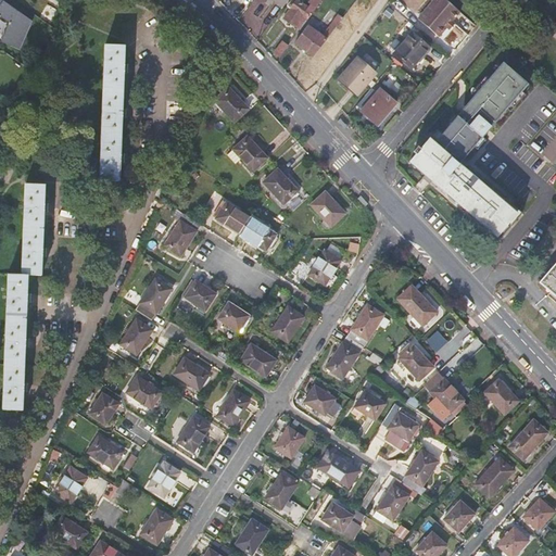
[(1,0),(0,0),(0,16),(7,22),(0,28),(0,36),(14,47),(33,21),(1,0)]
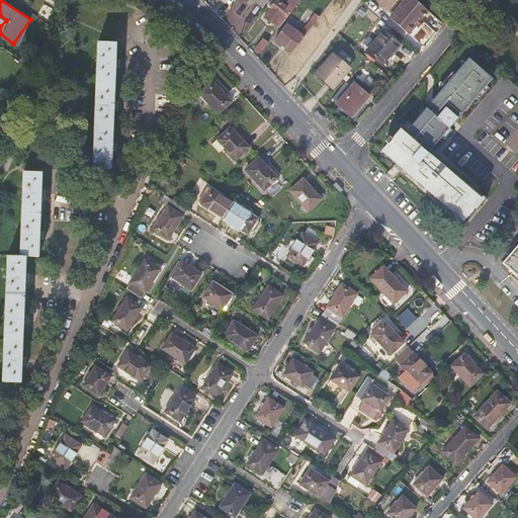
[(271,8),(264,17),(279,28),(300,0),(289,0),(287,2),(290,4),(287,8),(276,0),(272,0),(268,6),(271,8)]
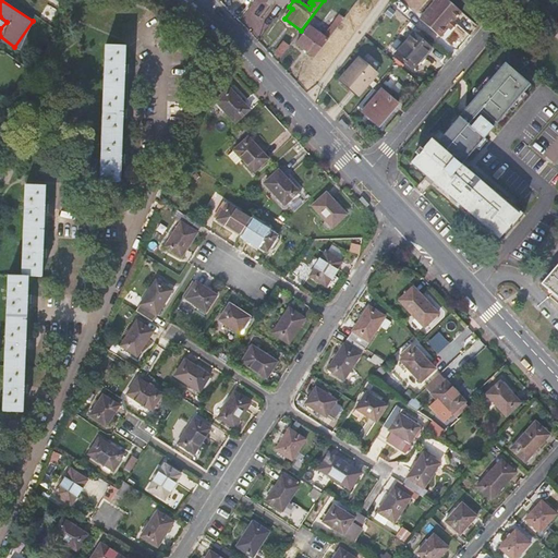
[(436,0),(420,21),(440,38),(448,28),(453,23),(461,13),(446,0),(436,0)]
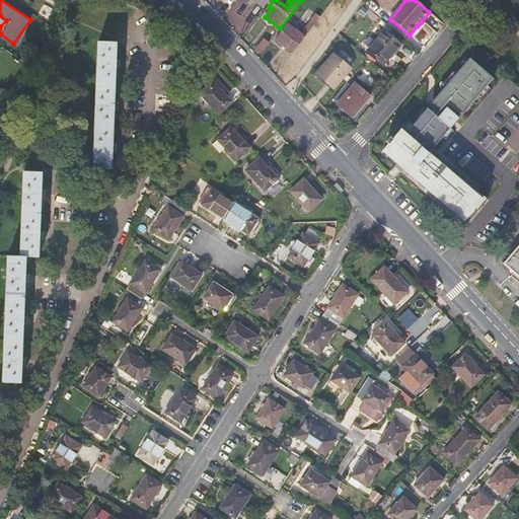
[(320,17),(316,14),(301,34),(288,24),(276,40),(293,53),(320,17)]
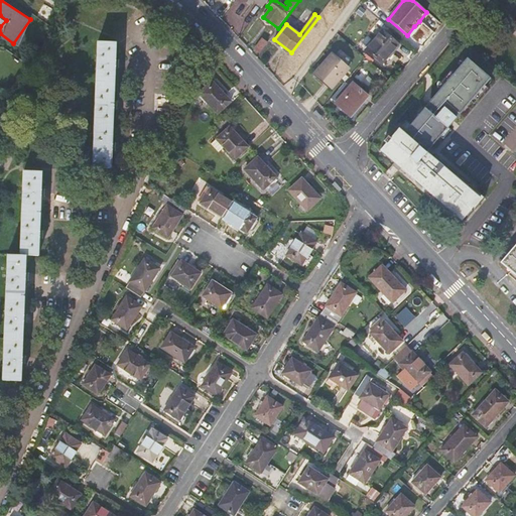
[(397,46),(381,32),(365,50),(382,65),(397,46)]
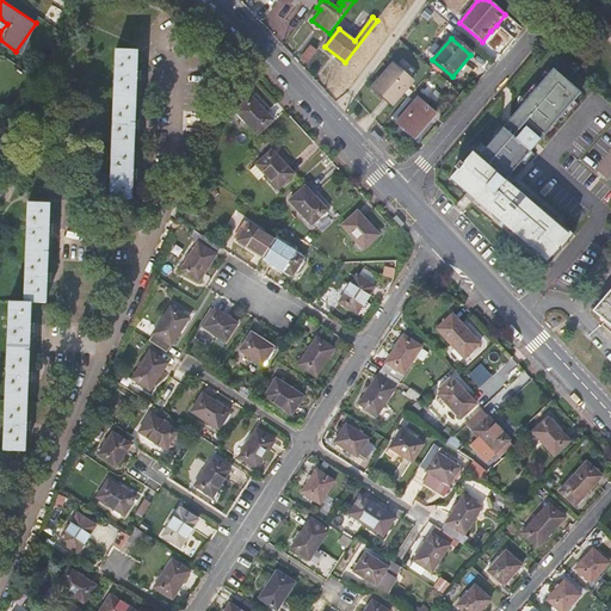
[(307,65),(316,53),(310,48),(301,60),(307,65)]
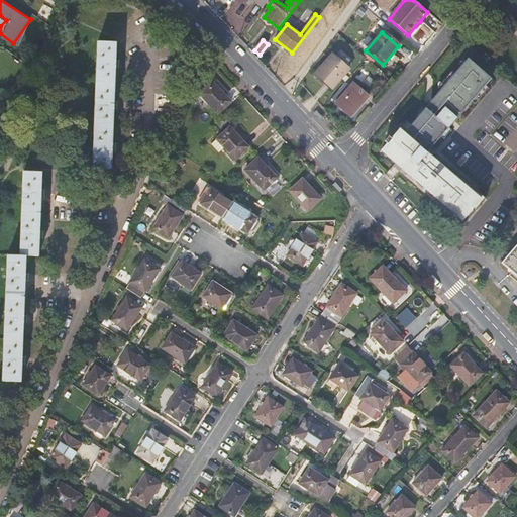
[(110,169),(115,43),(97,42),(92,169),(110,169)]
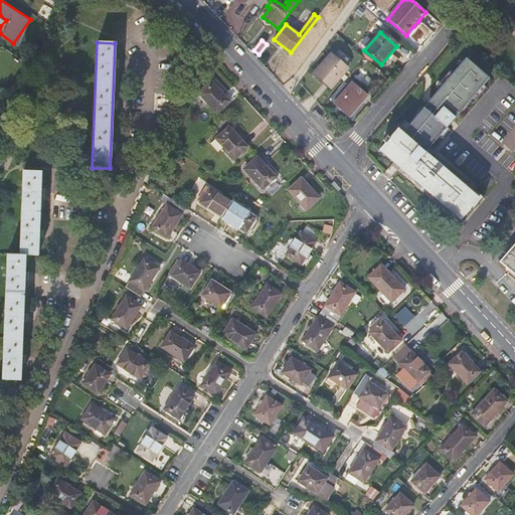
[(330,89),(345,69),(330,57),(315,75),(330,89)]
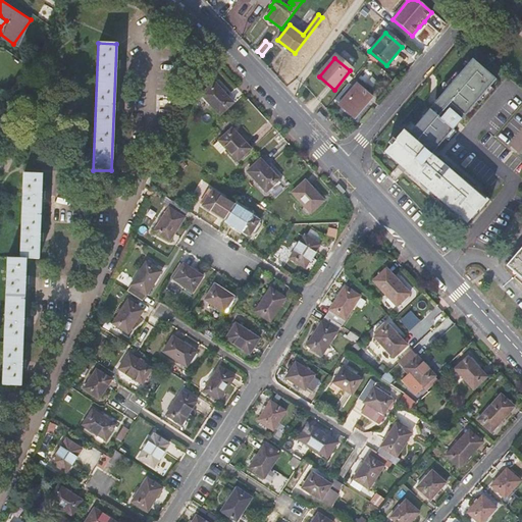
[(481,98),(498,80),(474,60),(459,79),(481,98)]
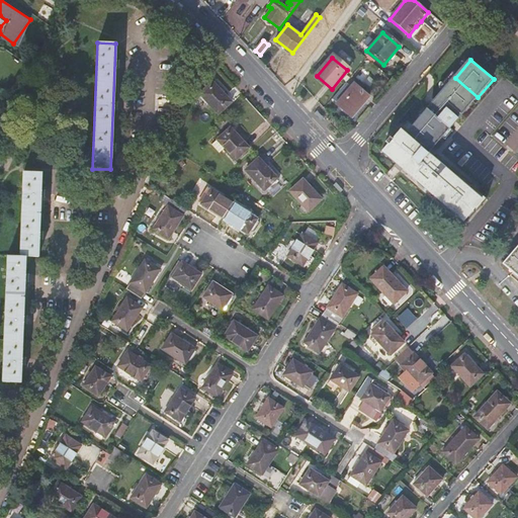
[(439,95),(436,99),(434,102),(456,121),(478,97),(455,78),(439,95)]
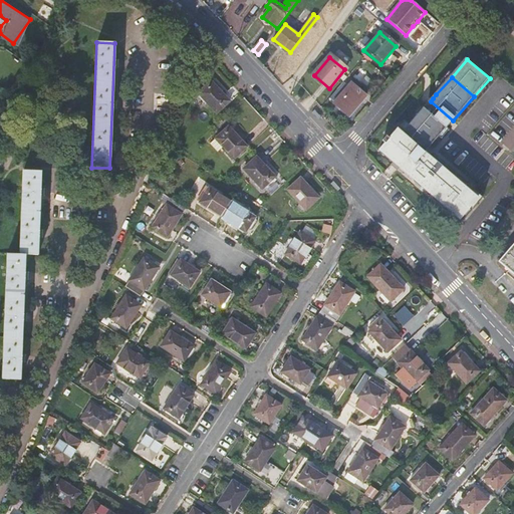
[(217,113),(230,101),(212,81),(199,93),(217,113)]
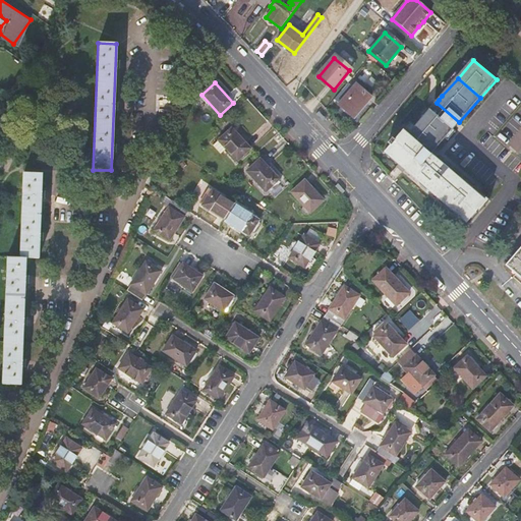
[(371,98),(356,84),(339,105),(345,110),(346,109),(355,117),(371,98)]
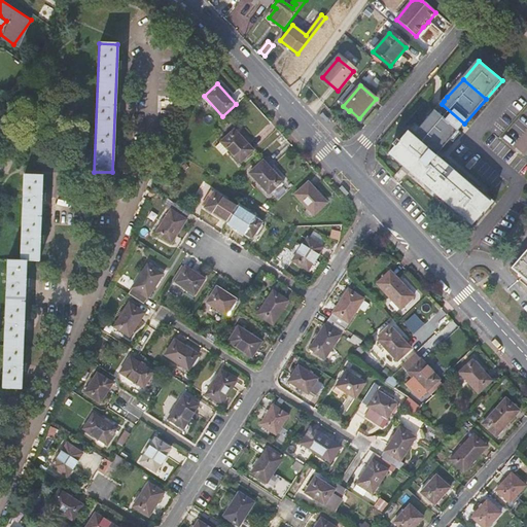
[(465,132),(461,128),(464,124),(442,104),(413,137),(408,134),(400,143),(396,140),(393,145),(396,147),(390,154),(403,167),(411,173),(477,231),(496,208),(435,156),(450,140),(453,142),(458,141),(465,132)]
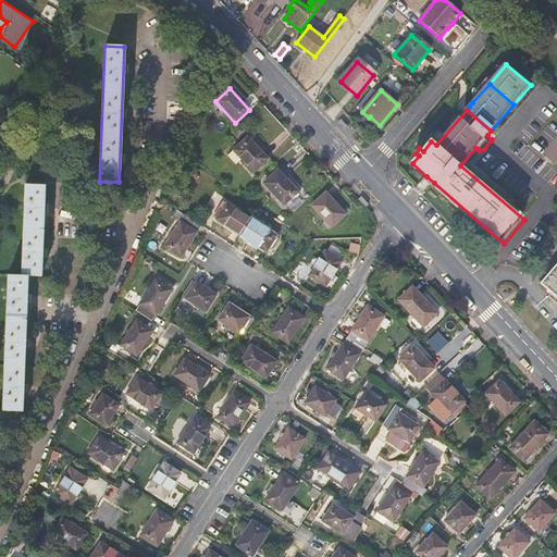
[(268,159),(248,137),(234,150),(254,172),(268,159)]
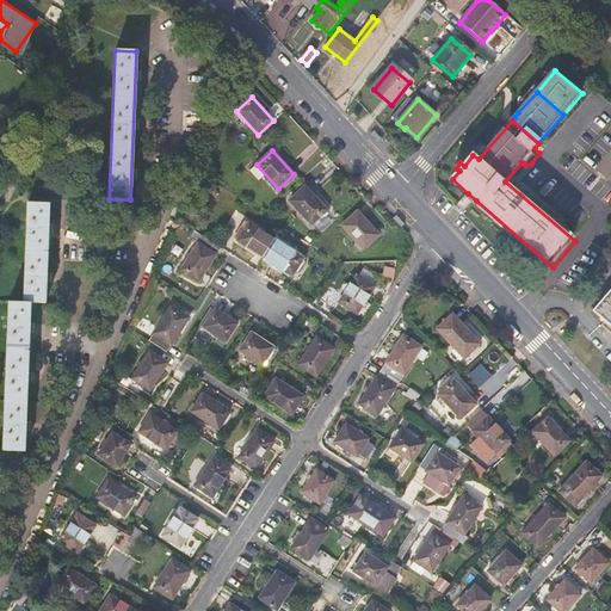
[(328,210),(306,186),(290,201),(312,226),(328,210)]
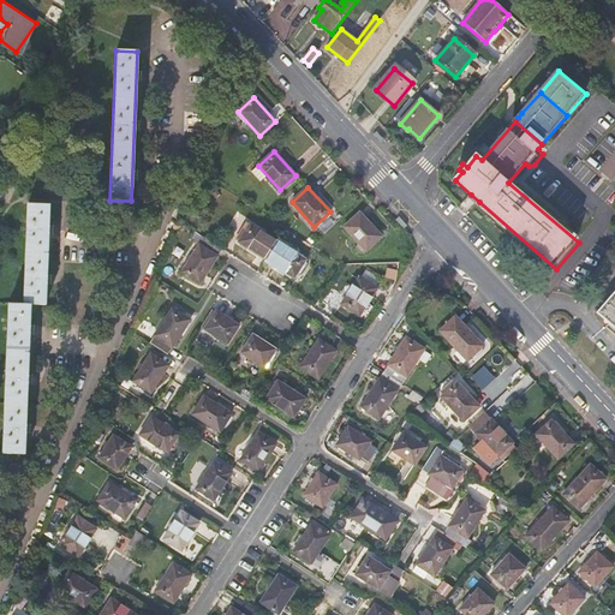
[(479,202),(471,195),(465,203),(473,210),(479,202)]
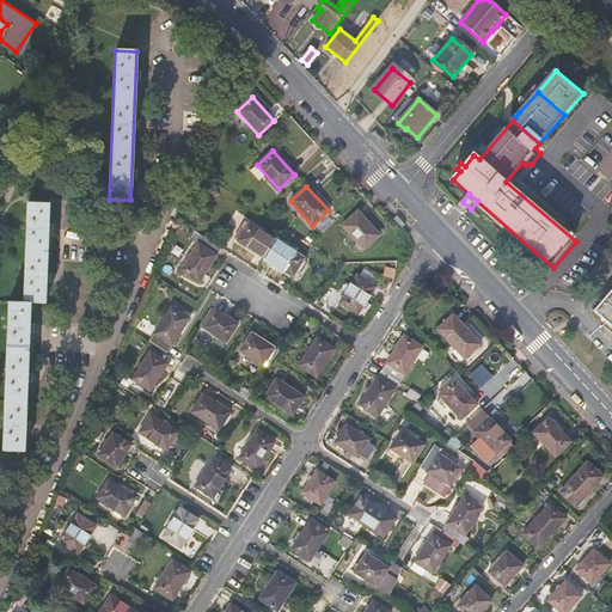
[(48,204),(26,203),(24,304),(30,304),(46,304),(48,204)]
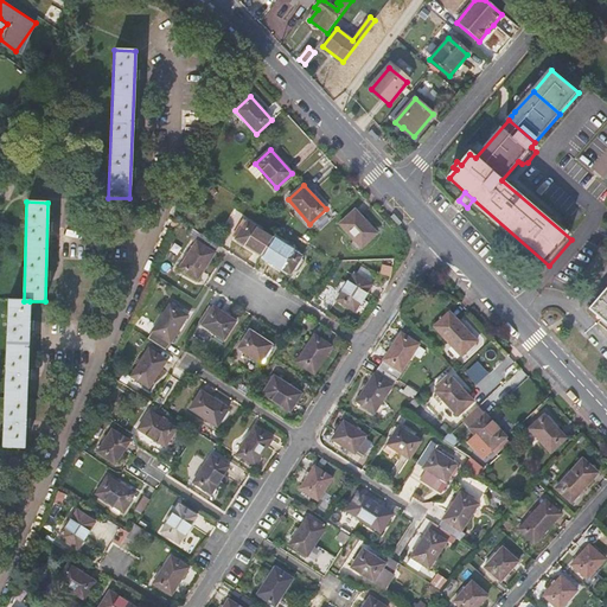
[(582,229),(593,215),(581,205),(569,218),(582,229)]
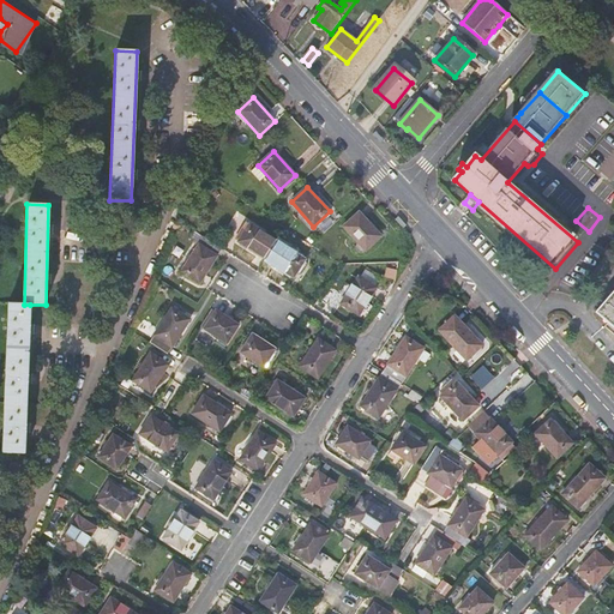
[(381,236),(360,212),(344,227),(366,251),(381,236)]
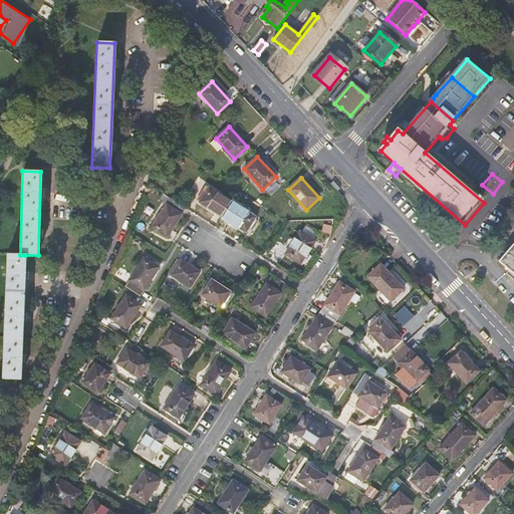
[(246,233),(255,218),(210,188),(200,203),(246,233)]
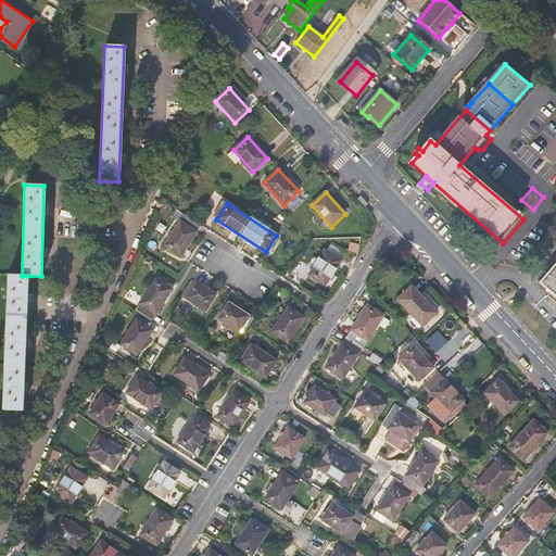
[(180,256),(201,226),(185,215),(165,247),(180,256)]
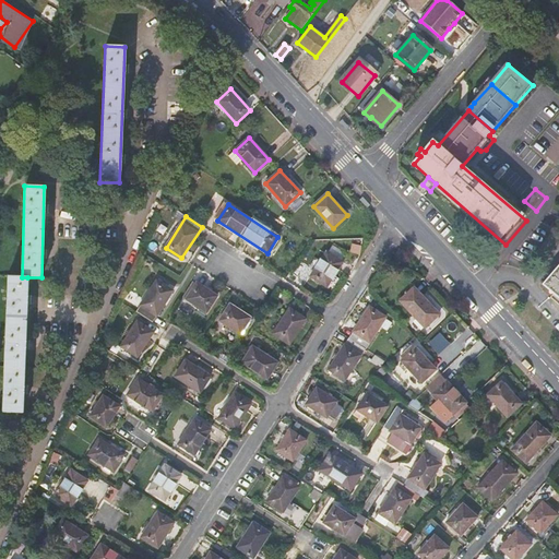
[(326,288),(343,262),(326,251),(310,277),(326,288)]
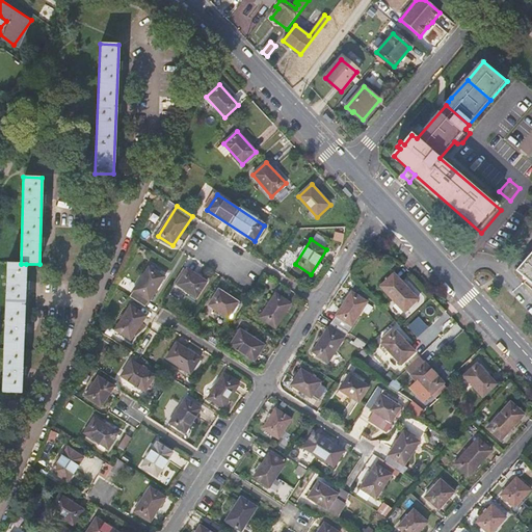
[(531,245),(517,260),(531,274),(531,245)]
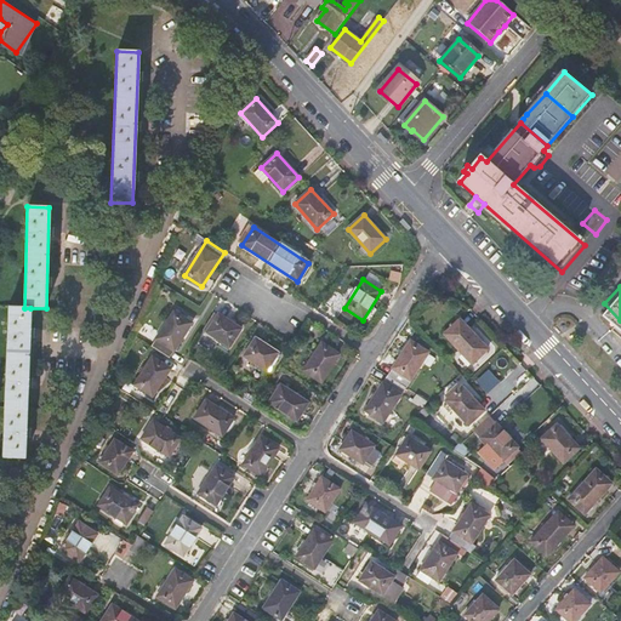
[(26,459),(30,308),(24,308),(9,307),(4,459),(26,459)]
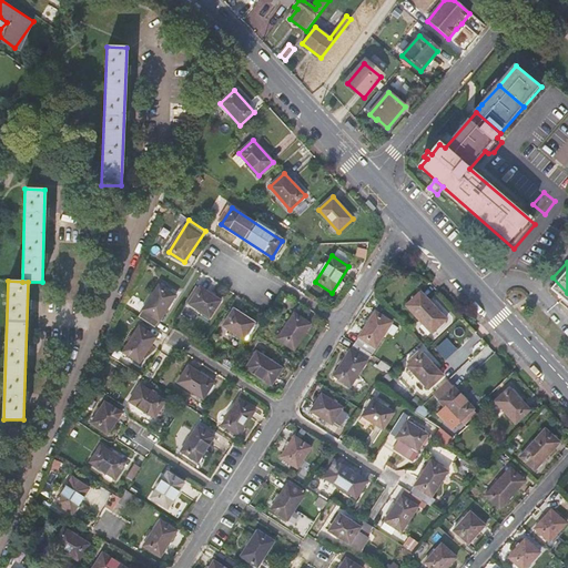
[(155,327),(176,296),(160,285),(139,316),(155,327)]
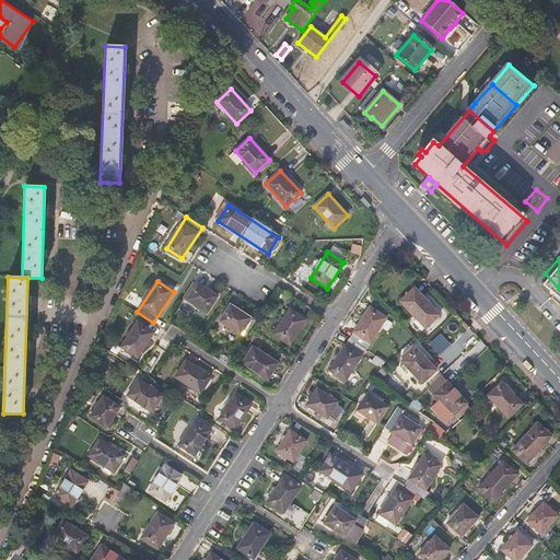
[(207,314),(218,298),(197,283),(186,300),(207,314)]
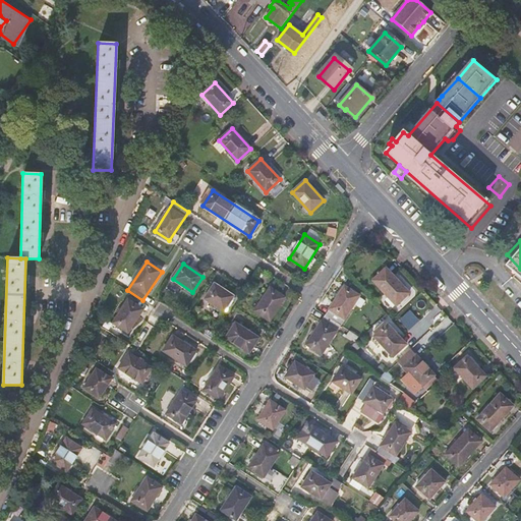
[(410,293),(387,268),(373,280),(397,305),(410,293)]
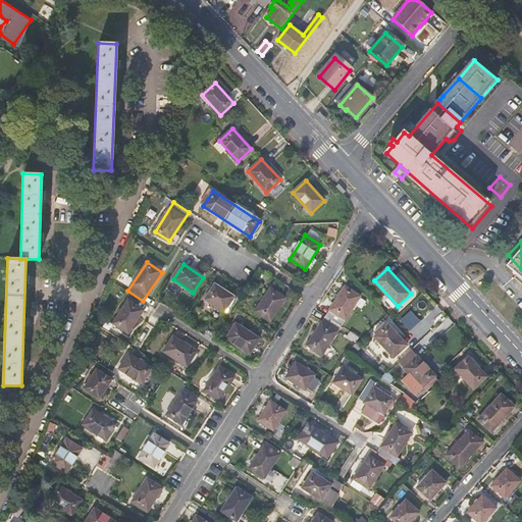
[(224,312),(235,297),(215,284),(205,300),(224,312)]
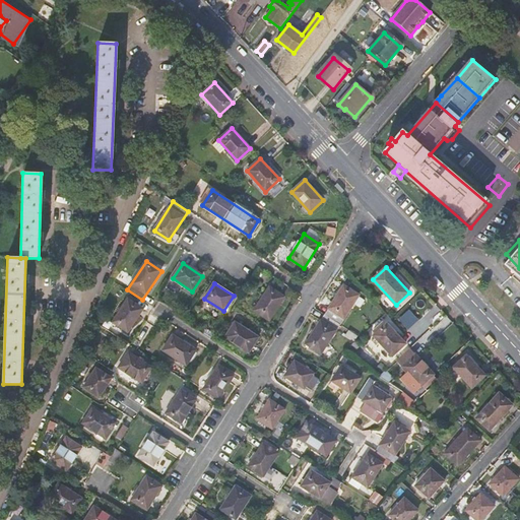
[(340,325),(359,296),(344,286),(325,315),(340,325)]
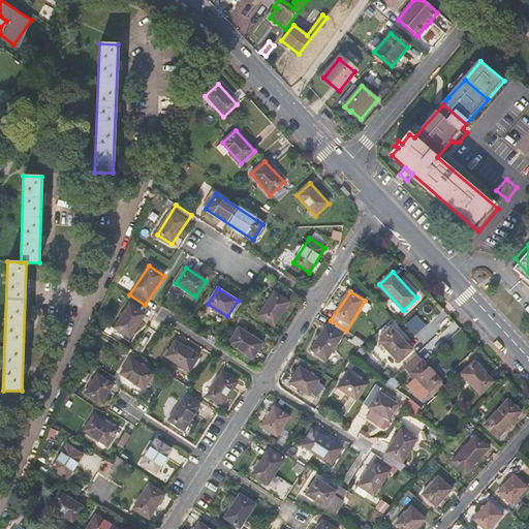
[(274,292),(258,315),(275,325),(289,303),(274,292)]
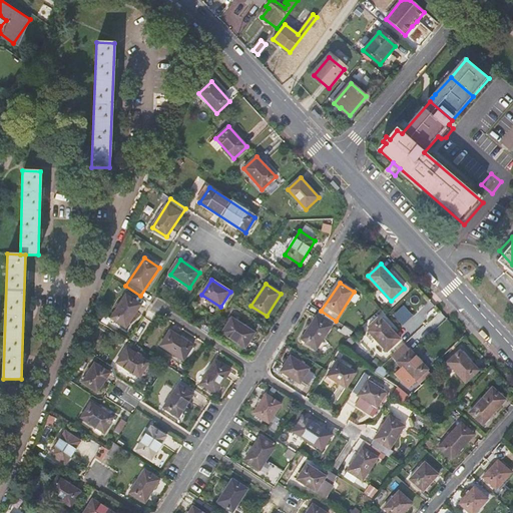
[(126,295),(111,318),(126,328),(141,305),(126,295)]
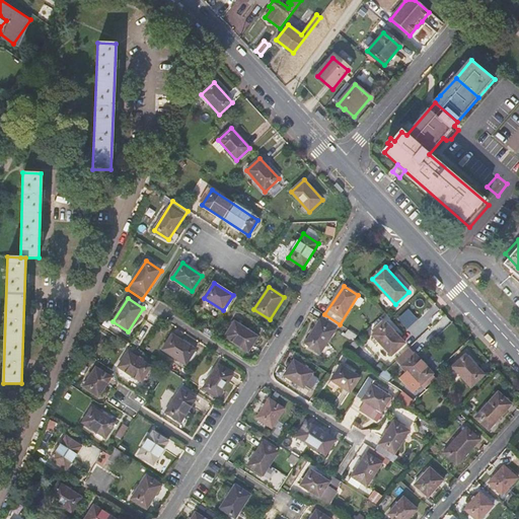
[(306,344),(320,354),(340,324),(324,314),(306,344)]
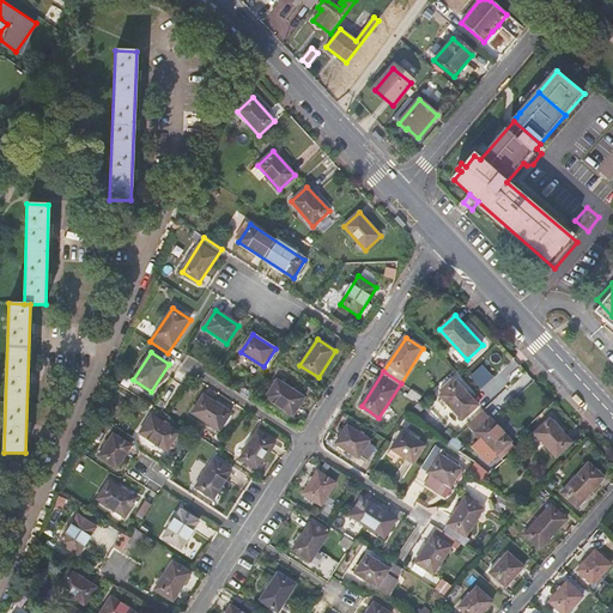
[(304,399),(277,381),(266,399),(293,417),(304,399)]
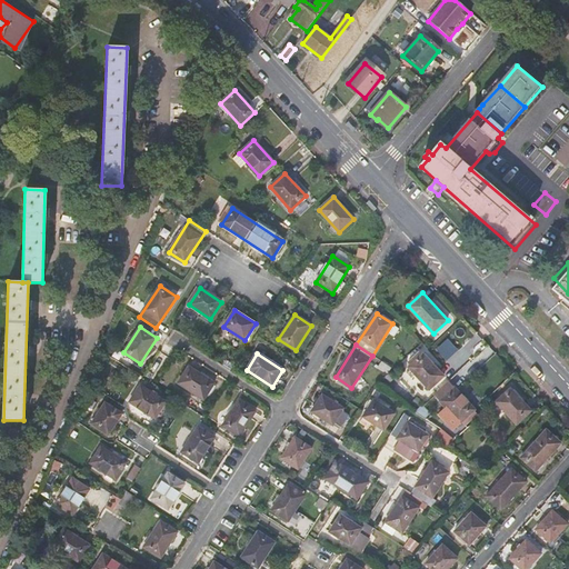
[(445,377),(423,355),(409,368),(429,390),(445,377)]
